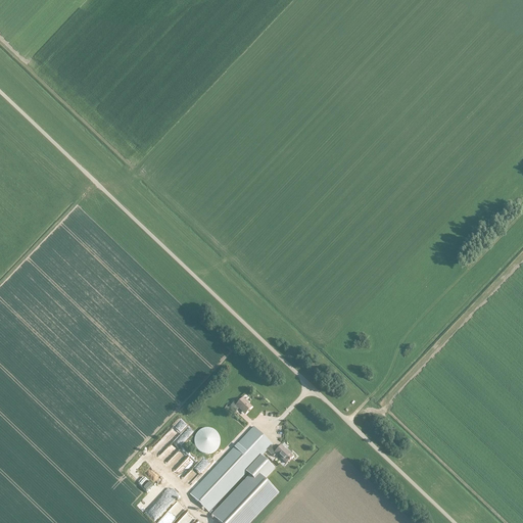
[(239,409),(245,415),(252,408),(246,401),(247,401),(243,398),(236,406),(234,402),(231,407),(236,412),(239,409)]
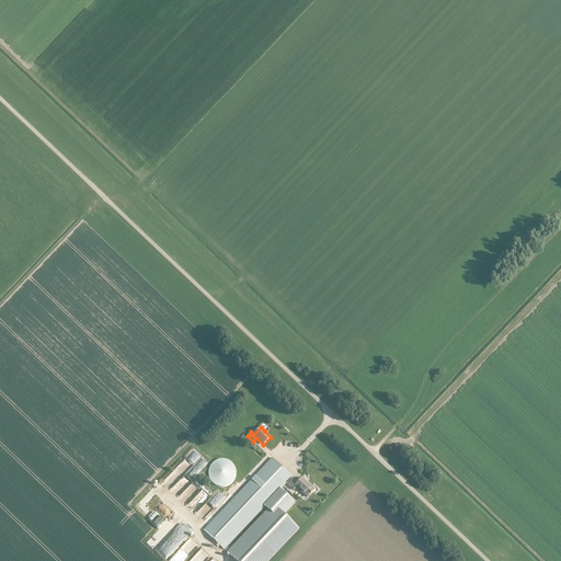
[(312,449),(310,447),(312,445),(307,441),(299,450),(307,456),(312,449)]
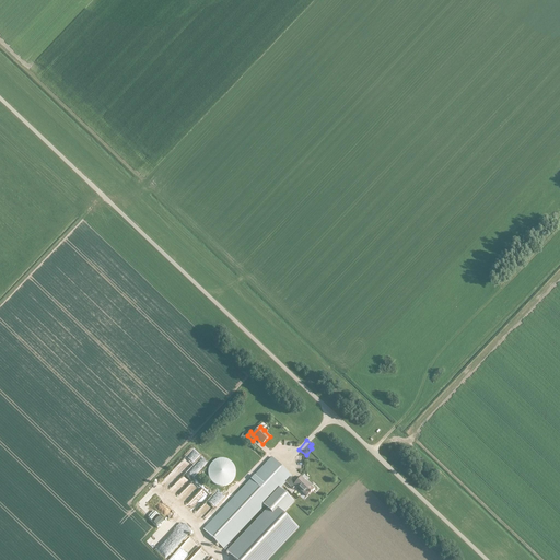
[(188,469),(185,474),(184,480),(186,481),(187,477),(188,475),(191,476),(194,473),(195,468),(199,469),(201,467),(203,467),(207,464),(201,458),(197,457),(198,453),(194,448),(185,457),(185,459),(190,464),(193,465),(189,468),(189,469),(188,469)]
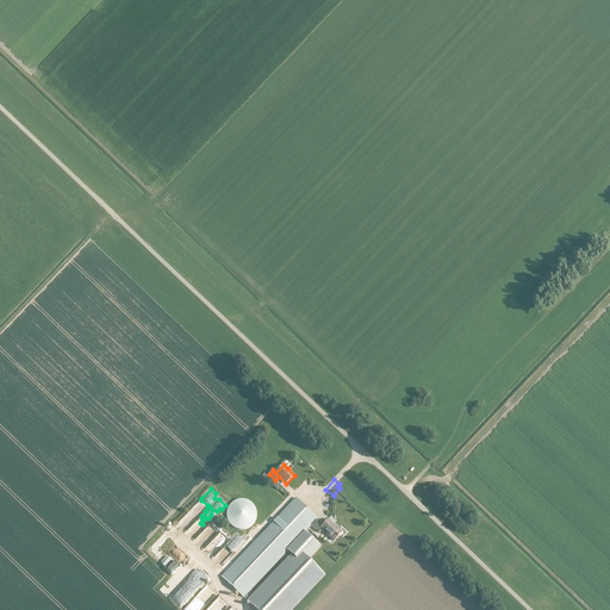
[(284,502),(287,505),(293,498),(291,496),(284,502)]
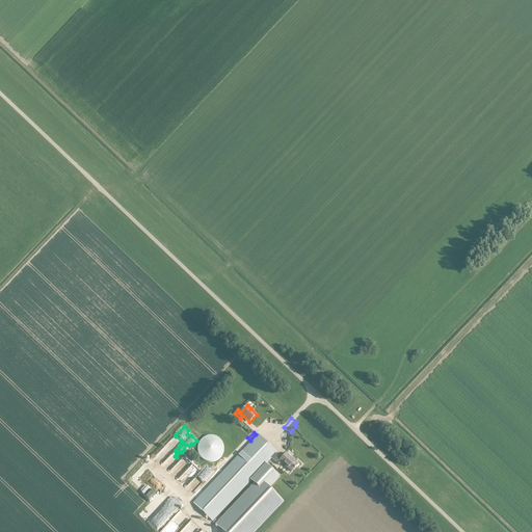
[(207,489),(193,504),(213,522),(251,480),(256,484),(216,525),(223,531),(254,531),(283,502),(268,488),(273,482),(275,479),(275,475),(273,472),(266,464),(271,459),(276,454),(277,453),(258,435),(207,489)]
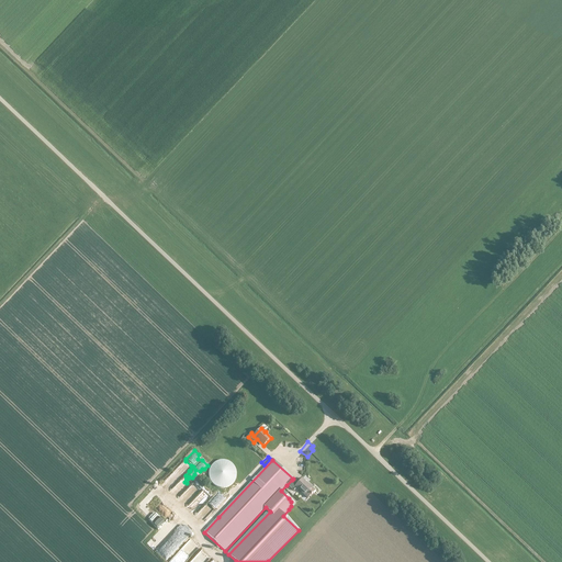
[(184,474),(191,468),(186,461),(178,469),(184,474)]
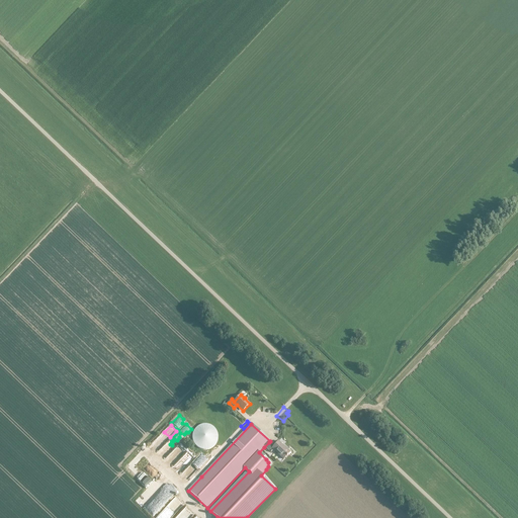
[(156,451),(168,437),(163,432),(150,446),(156,451)]
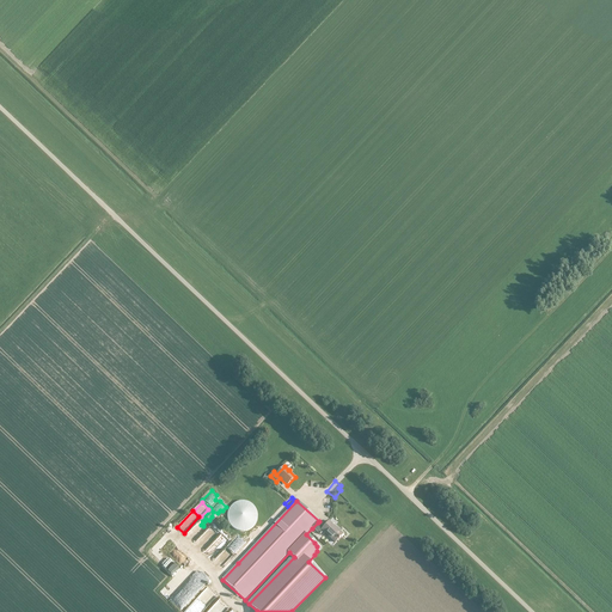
[(324,528),(318,522),(312,528),(320,534),(322,534),(322,533),(323,531),(336,543),(338,539),(340,539),(341,538),(340,538),(343,534),(338,531),(336,533),(335,531),(336,528),(329,521),(324,528)]
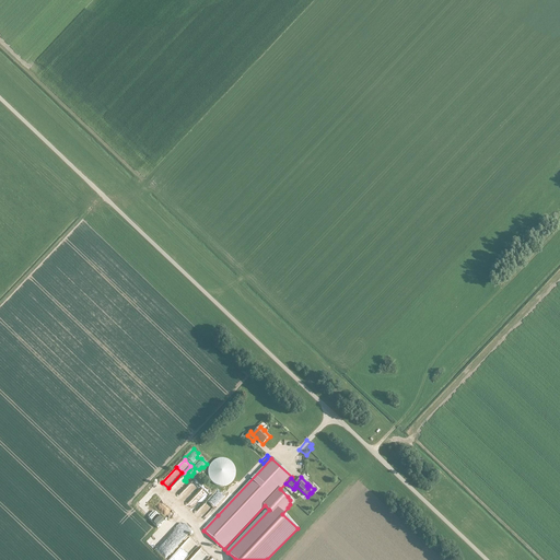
[(178,481),(170,487),(174,494),(183,490),(178,481)]
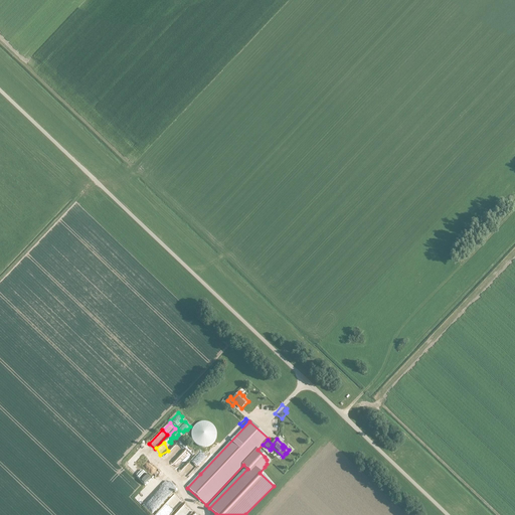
[(177,456),(175,454),(182,448),(178,443),(169,451),(175,458),(177,456)]
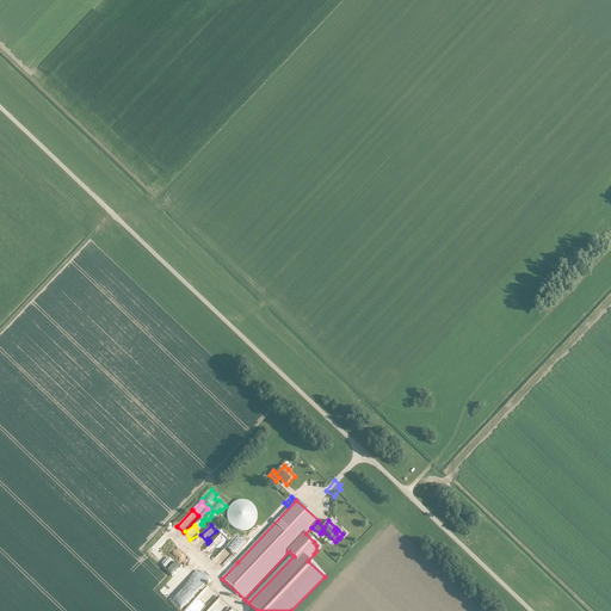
[(208,556),(227,537),(221,532),(202,551),(208,556)]
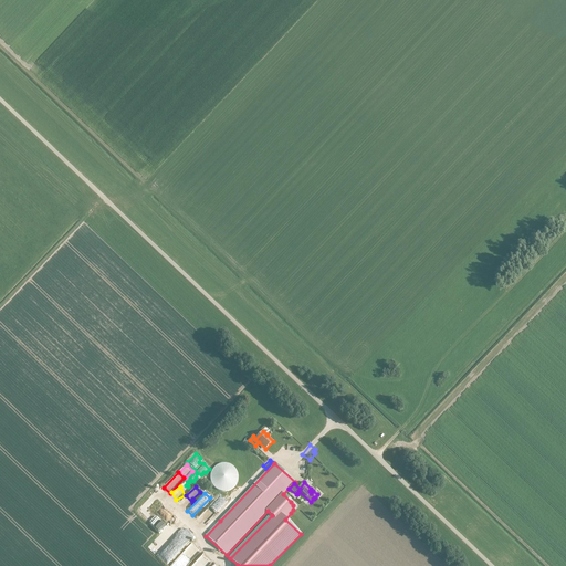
[(203,512),(209,519),(226,502),(220,496),(210,506),(210,505),(203,512)]
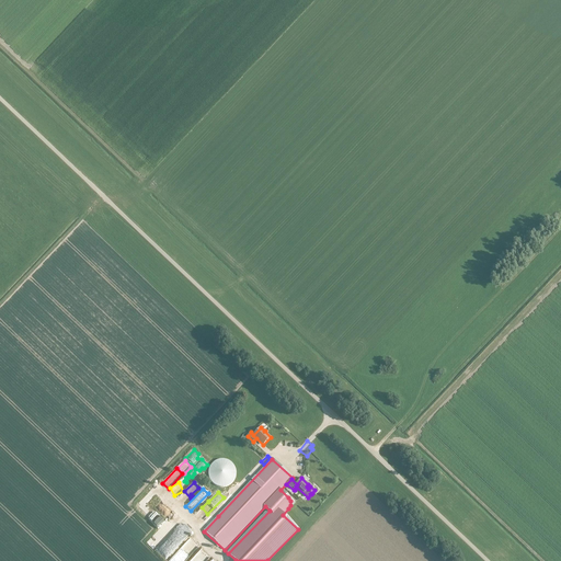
[(175,526),(181,531),(186,525),(181,519),(175,526)]
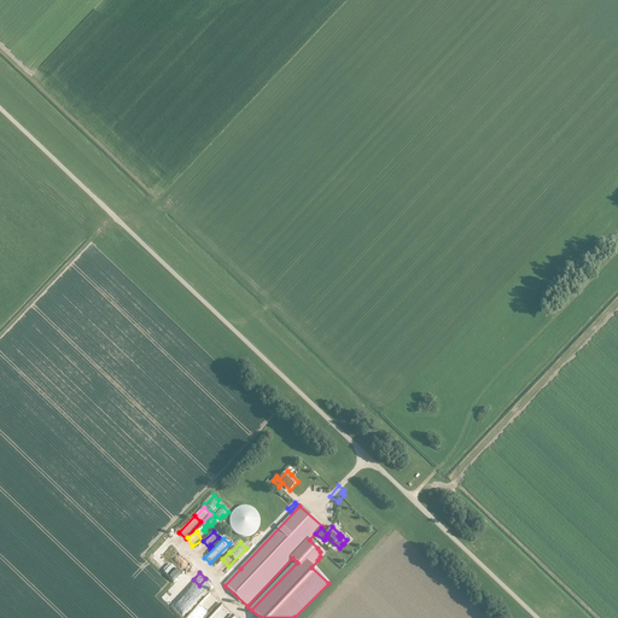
[(207,590),(211,582),(208,579),(202,587),(207,590)]
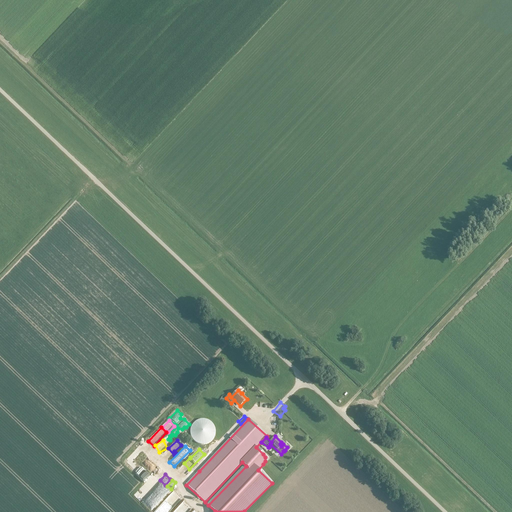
[(154,510),(155,511),(167,511),(181,497),(177,494),(174,498),(177,500),(175,502),(171,498),(165,505),(161,502),(154,510)]
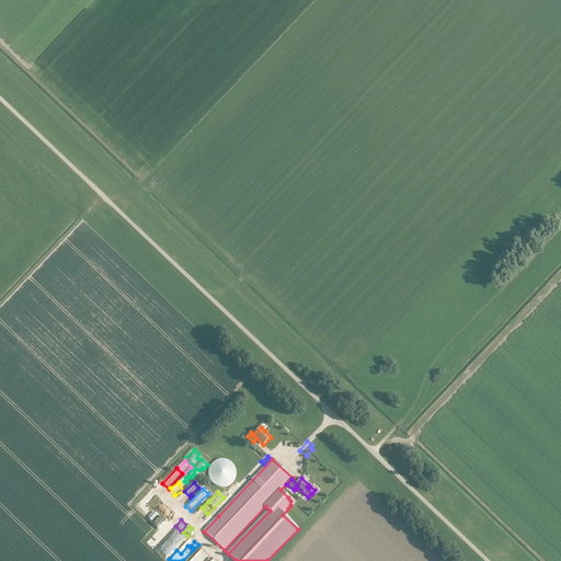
[(201,548),(187,560),(203,560),(201,558),(205,552),(201,548)]
